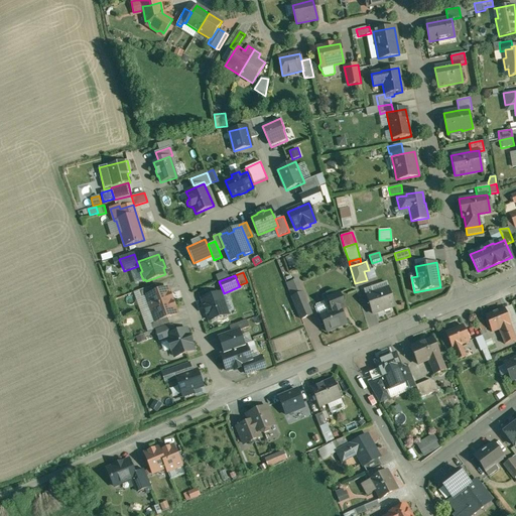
[(296,279),(286,284),(292,297),(302,292),(296,279)]
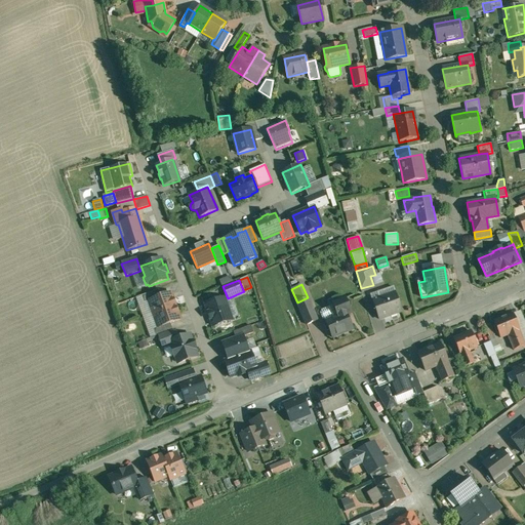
[(170,323),(183,319),(172,291),(147,300),(157,328),(170,323)]
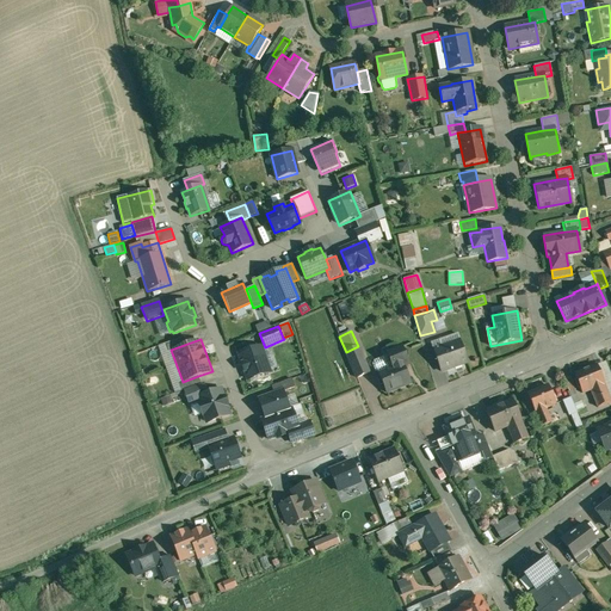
[(460,341),(434,350),(442,371),(468,363),(460,341)]
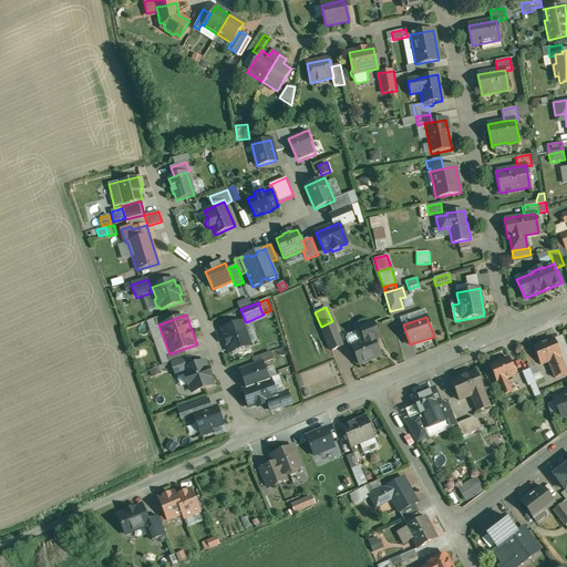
[(332,321),(321,327),(331,351),(342,347),(332,321)]
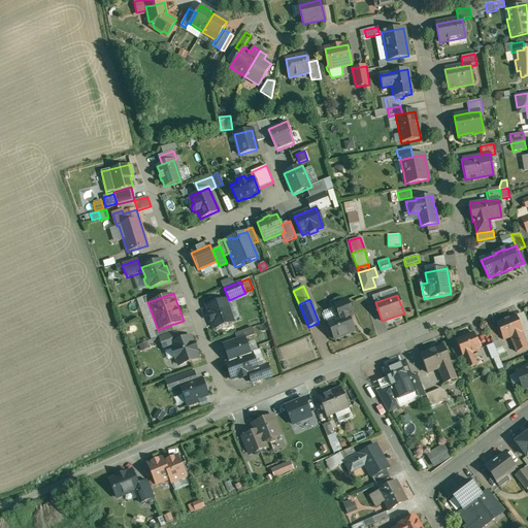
[(225,300),(206,306),(209,315),(211,321),(215,328),(233,322),(225,300)]
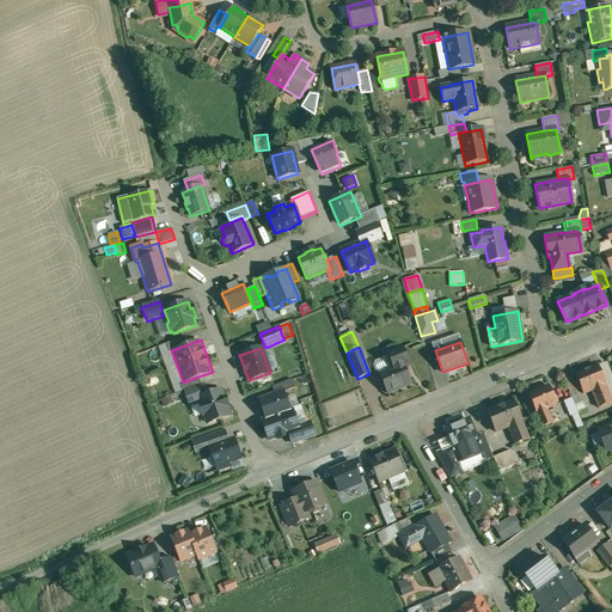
[(411,384),(404,367),(410,366),(403,348),(387,354),(389,356),(374,362),(373,366),(375,372),(379,373),(387,393),(411,384)]
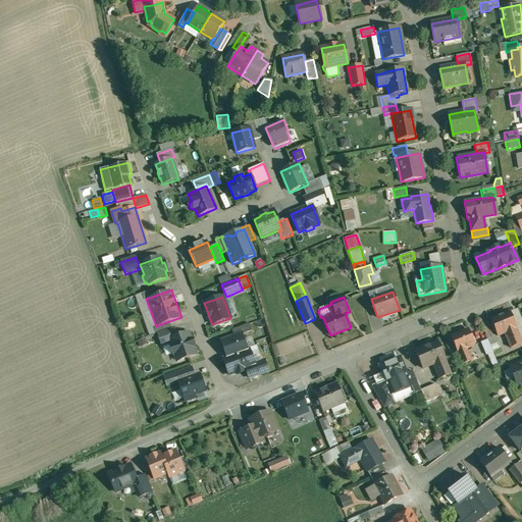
[(517,328),(510,312),(490,320),(498,336),(505,333),(511,348),(521,343),(516,328),(517,328)]
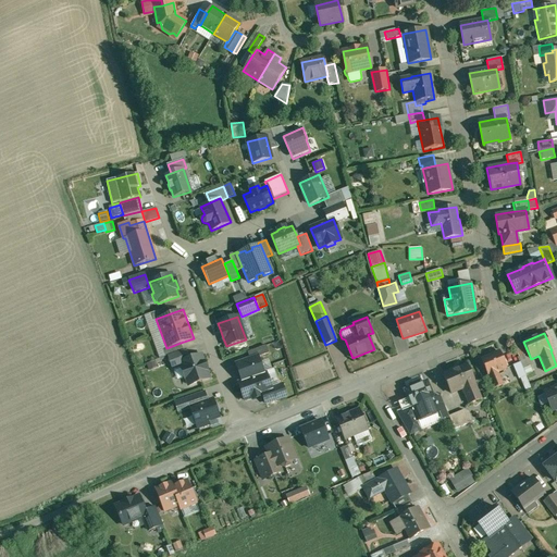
[(162,350),(164,356),(168,355),(183,349),(181,343),(166,348),(162,350)]
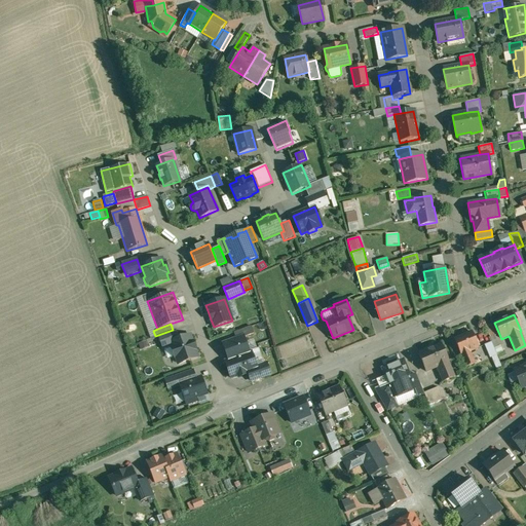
[(495,335),(491,324),(485,326),(490,338),(495,335)]
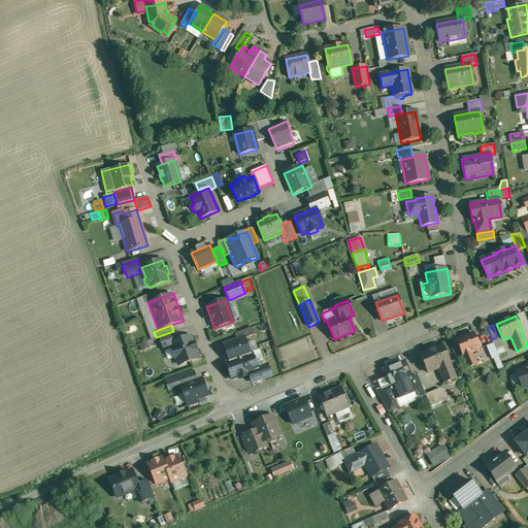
[(255,335),(252,328),(245,330),(248,337),(255,335)]
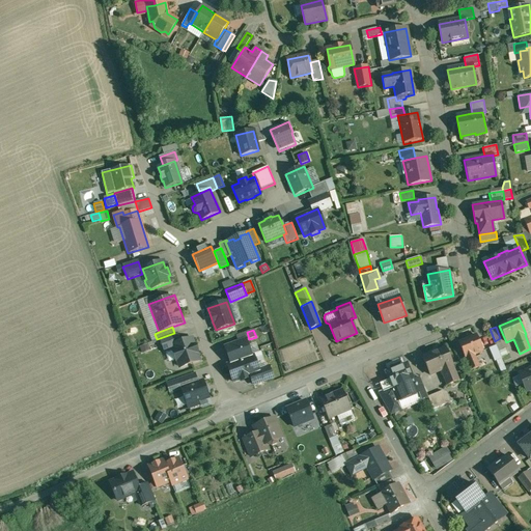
[(162,345),(179,339),(176,332),(174,333),(160,338),(162,345)]
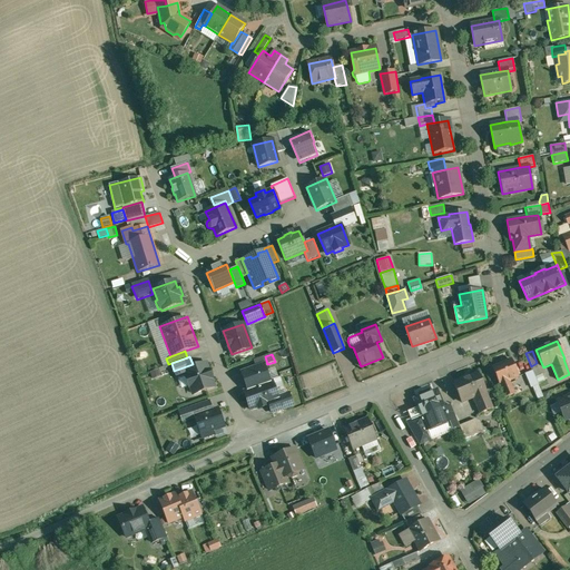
[(265,356),(253,361),(255,365),(251,366),(252,369),(264,365),(267,364),(265,356)]
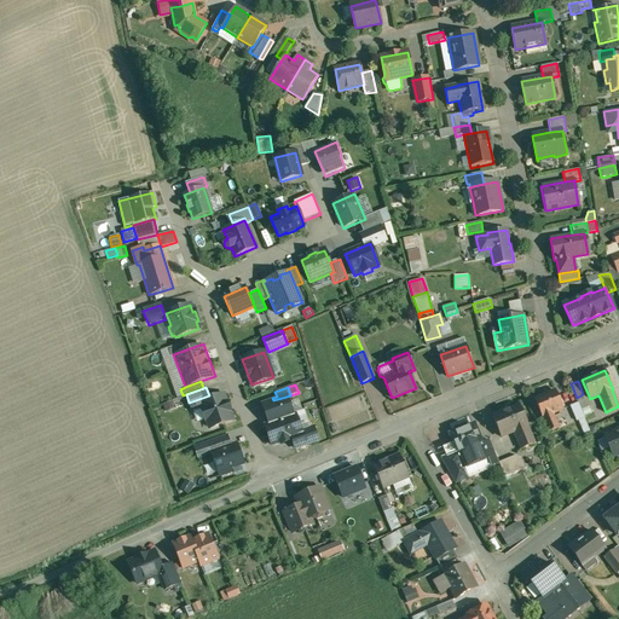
[(555,391),(534,399),(543,418),(543,417),(549,432),(559,428),(553,414),(563,409),(555,391)]
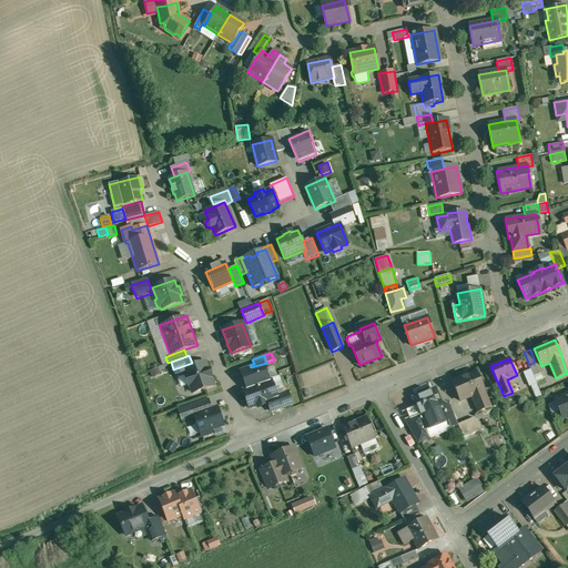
[(535,362),(529,365),(535,378),(541,376),(535,362)]
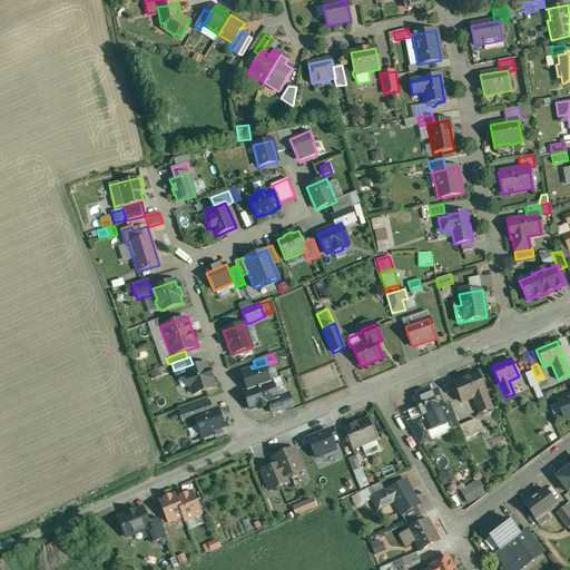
[(193,394),(214,386),(206,364),(185,371),(193,394)]
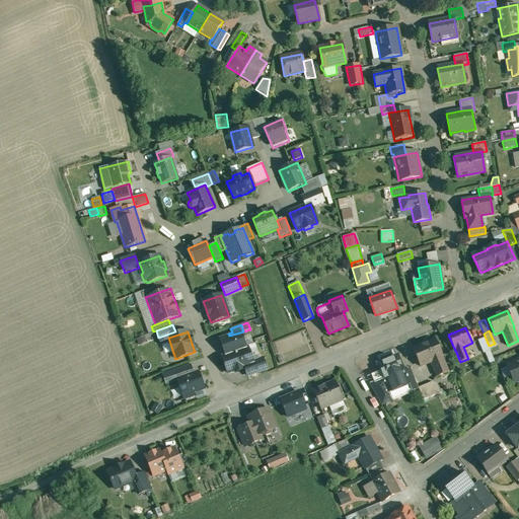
[(258,334),(261,343),(269,341),(267,331),(258,334)]
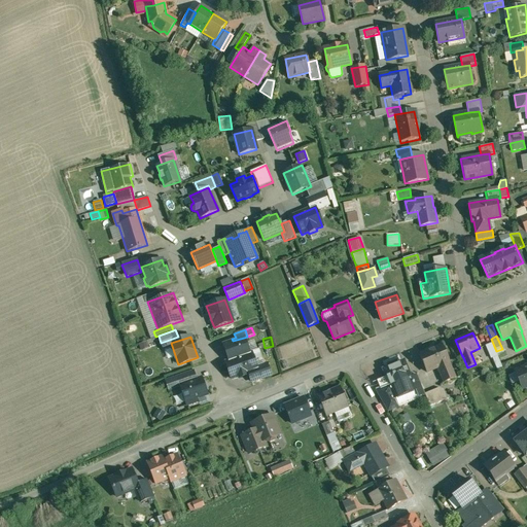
[(233,341),(223,345),(230,361),(250,354),(244,338),(233,341)]
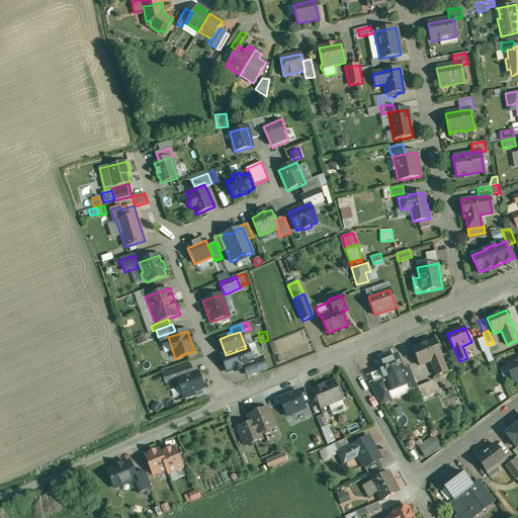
[(144,336),(136,338),(138,345),(146,342),(144,336)]
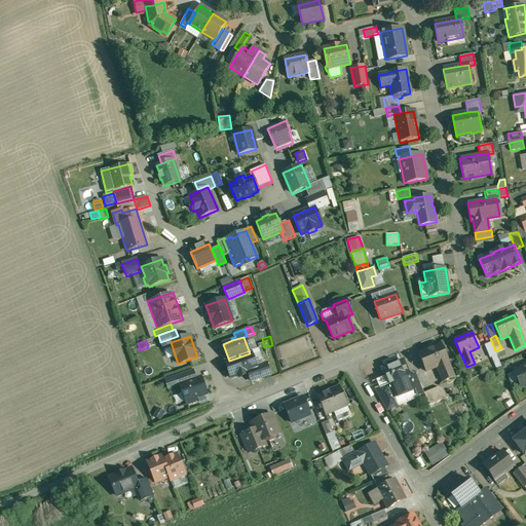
[(497,354),(491,342),(485,344),(490,358),(497,354)]
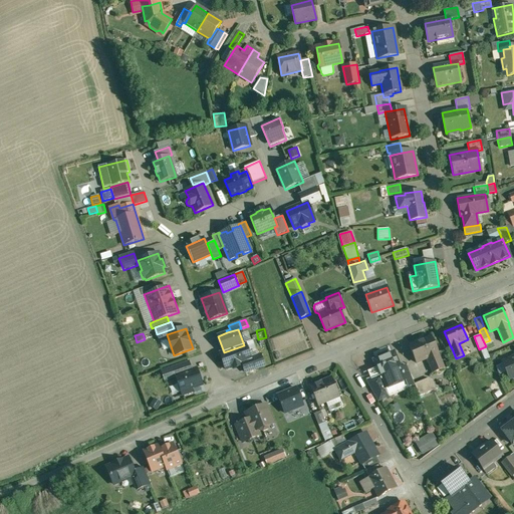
[(432,336),(410,346),(417,363),(427,358),(433,373),(444,368),(438,354),(439,353),(432,336)]
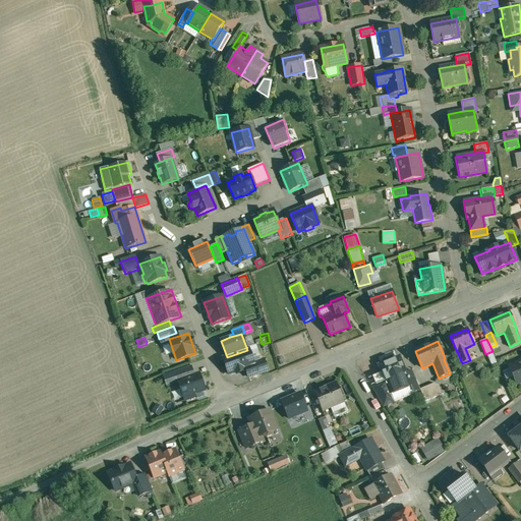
[(227,357),(223,358),(229,374),(235,372),(236,373),(244,371),(243,369),(245,368),(254,365),(253,363),(252,358),(253,356),(252,352),(249,350),(248,349),(247,350),(227,357)]
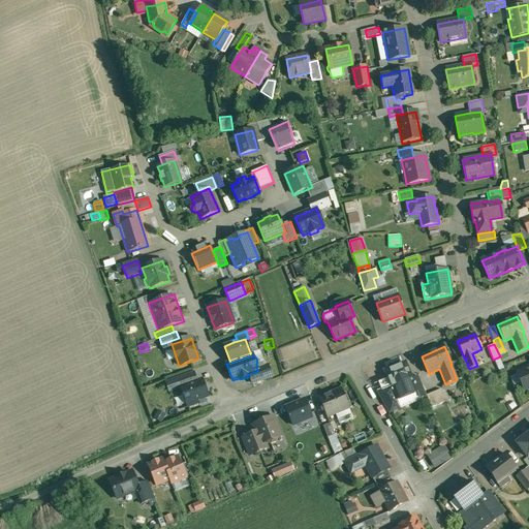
[(405,363),(398,366),(397,365),(392,367),(393,368),(385,371),(394,392),(396,398),(397,398),(415,391),(411,379),(405,363)]
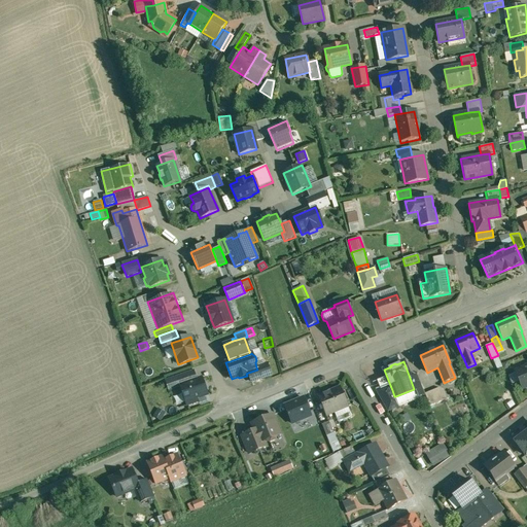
[(526,363),(525,365),(524,367),(516,371),(523,389),(526,386),(526,363)]
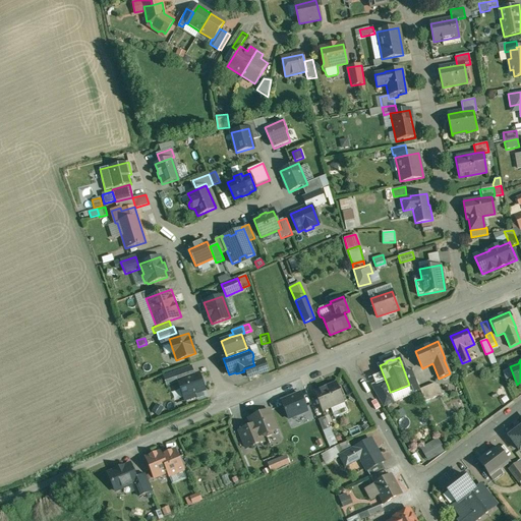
[(264,360),(253,363),(254,365),(245,368),(248,378),(268,370),(264,360)]
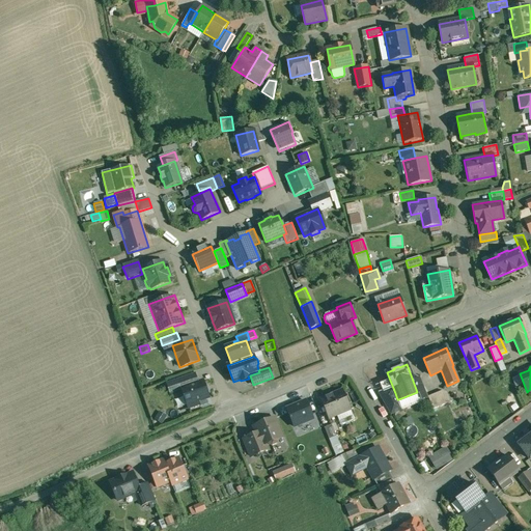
[(195,374),(177,381),(180,390),(182,389),(198,383),(195,374)]
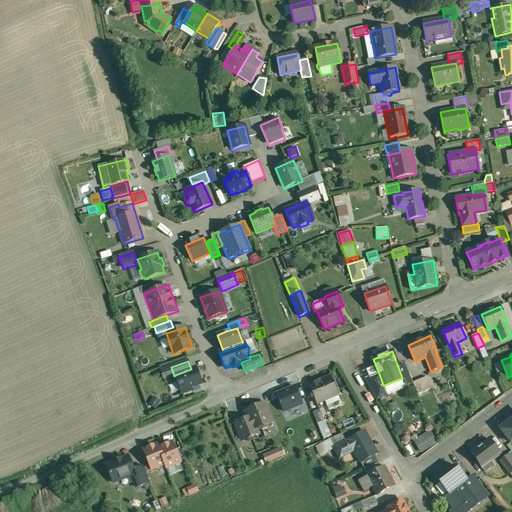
[(413,383),(405,364),(398,367),(402,378),(405,385),(413,383)]
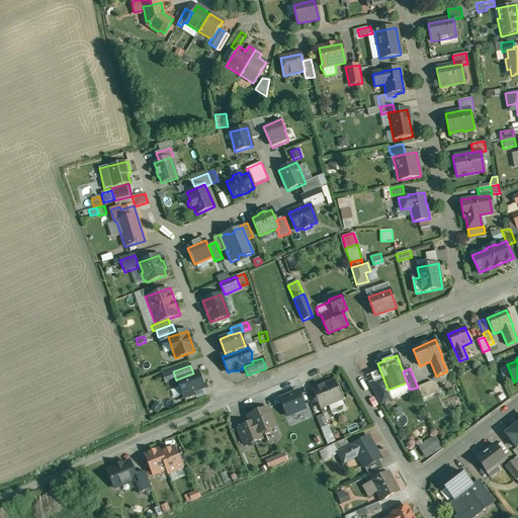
[(176,380),(173,371),(163,374),(166,383),(176,380)]
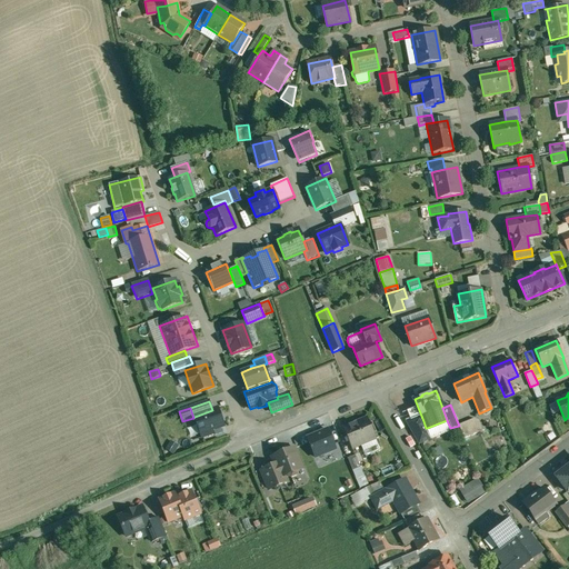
[(212,410),(195,417),(202,438),(213,433),(212,430),(223,426),(218,408),(212,410)]
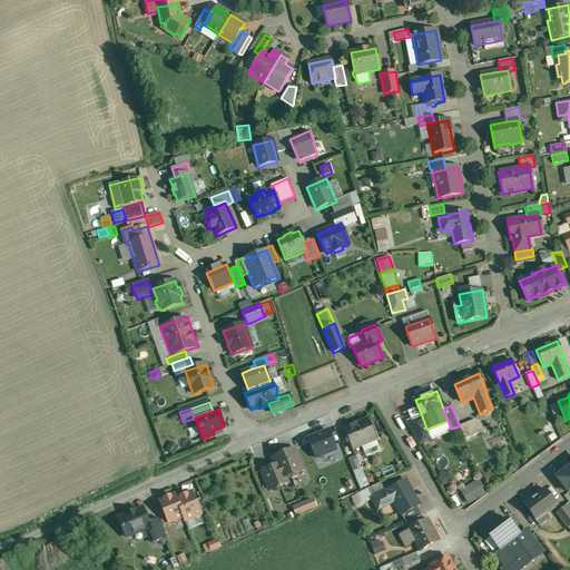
[(369,420),(345,430),(354,450),(377,441),(369,420)]
